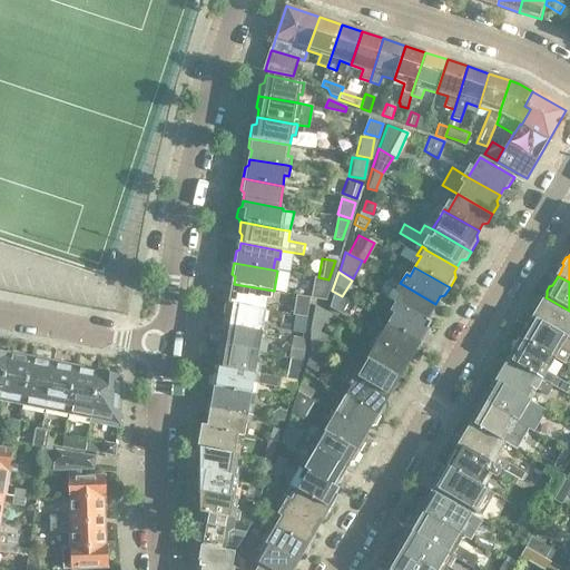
[(327,281),(310,277),(307,297),(322,300),(327,281)]
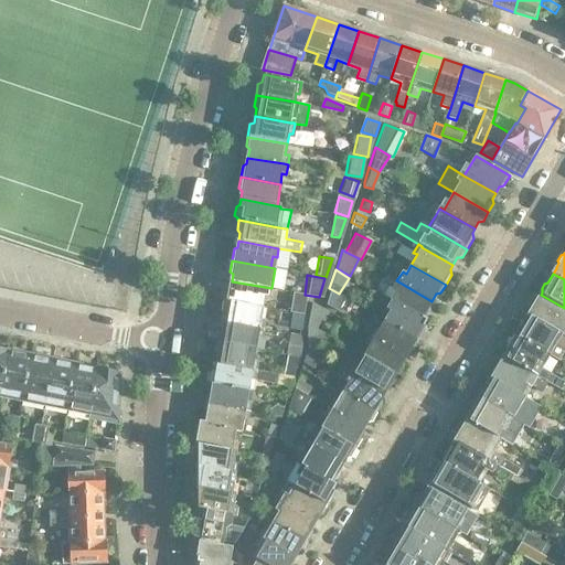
[(396,280),(386,298),(391,300),(426,321),(427,320),(426,320),(430,311),(429,306),(432,301),(396,280)]
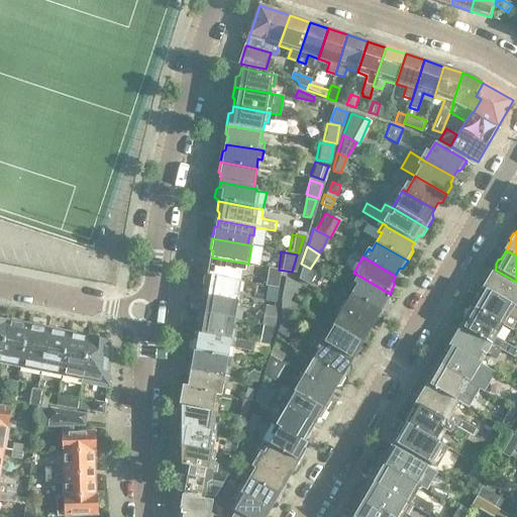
[(207,266),(205,276),(241,283),(242,273),(246,273),(248,264),(212,257),(211,264),(207,266)]
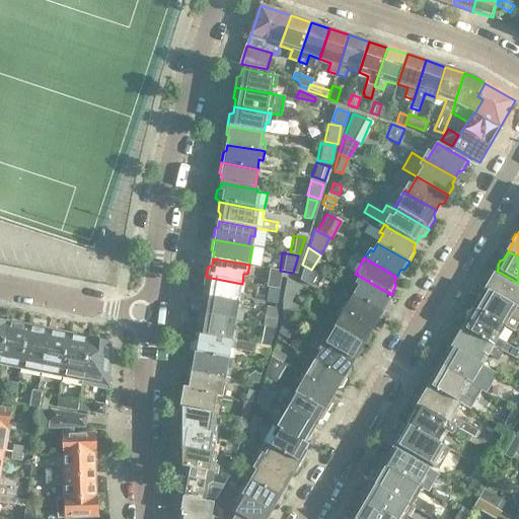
[(314,277),(301,269),(297,283),(307,289),(314,277)]
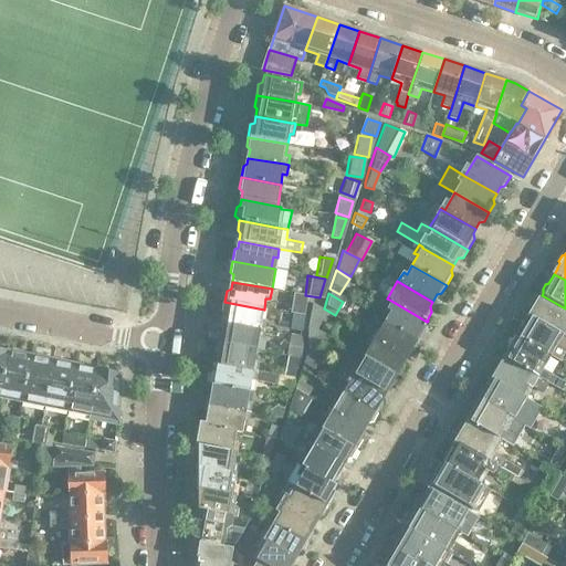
[(305,296),(293,294),(291,314),(303,315),(305,296)]
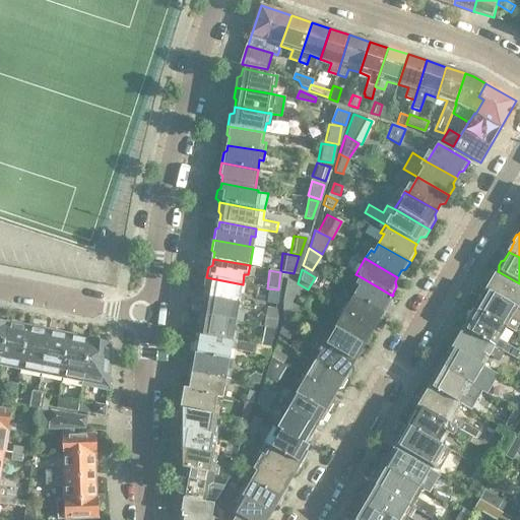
[(492,281),(486,291),(519,310),(519,283),(498,271),(497,272),(494,273),(492,278),(492,281)]
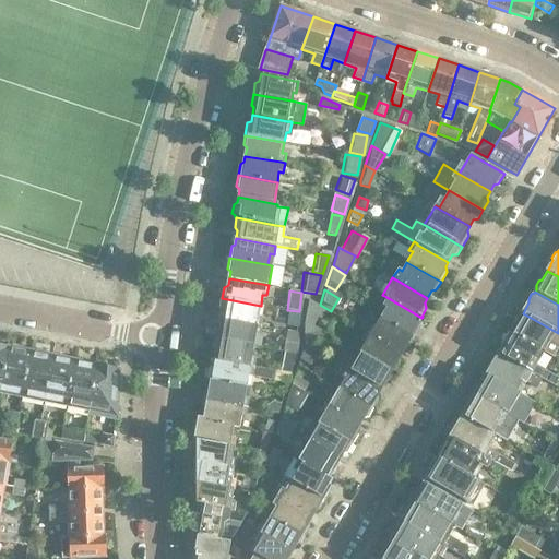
[(321,307),(304,297),(300,319),(317,329),(321,320),(316,317),(321,307)]
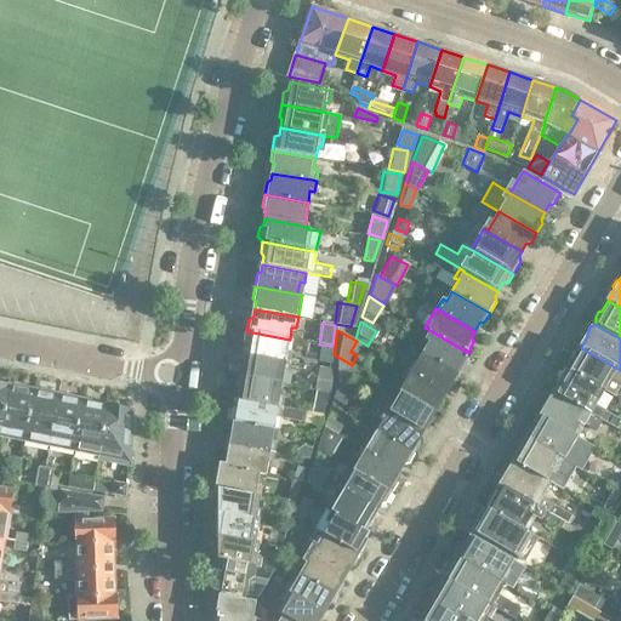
[(425,340),(428,342),(422,353),(460,375),(467,364),(465,359),(468,353),(429,330),(425,340)]
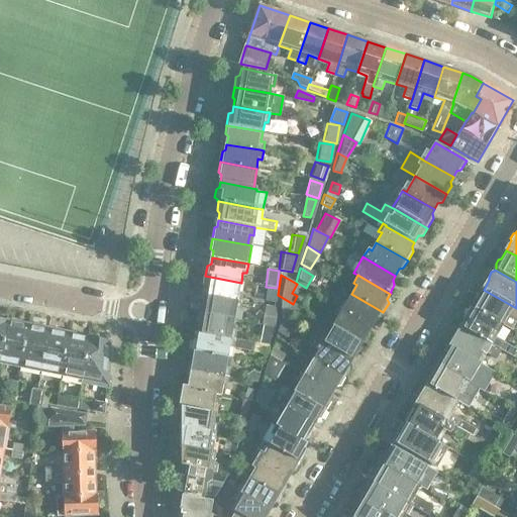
[(206,288),(205,295),(242,302),(243,293),(245,283),(241,283),(205,276),(204,285),(206,288)]
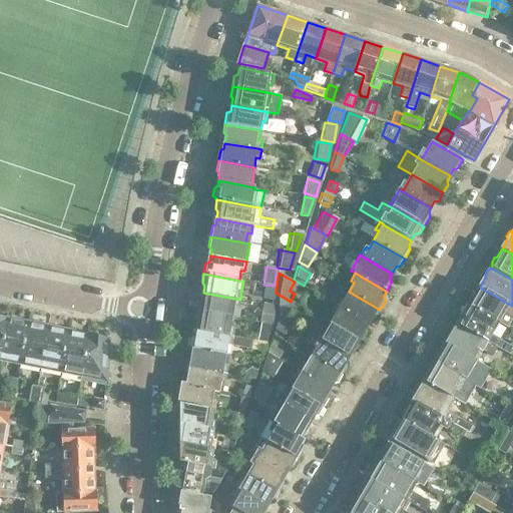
[(276,287),(263,285),(261,303),(273,305),(276,287)]
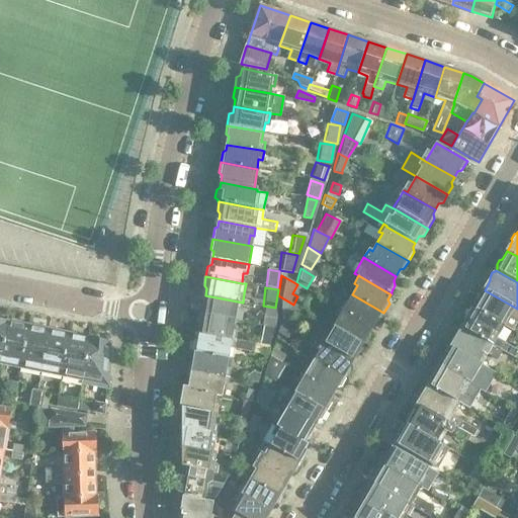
[(475,307),(473,309),(504,327),(510,316),(517,320),(517,309),(485,290),(480,297),(478,297),(473,304),(475,307)]
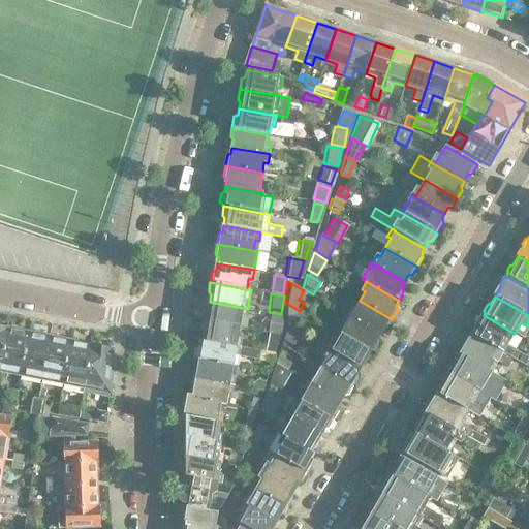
[(360,301),(349,318),(379,336),(383,328),(387,327),(392,319),(360,301)]
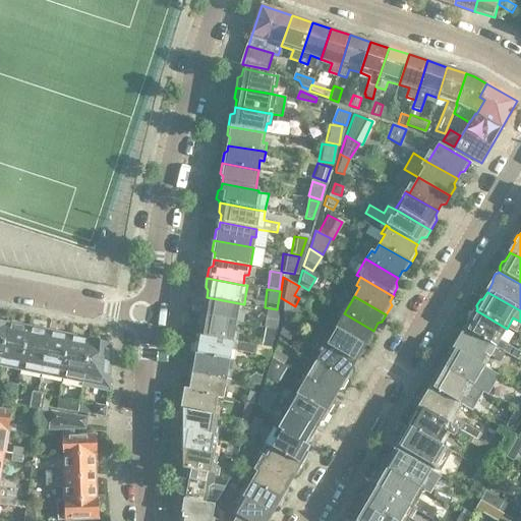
[(203,306),(200,315),(236,323),(241,323),(242,314),(244,304),(207,297),(206,304),(203,306)]
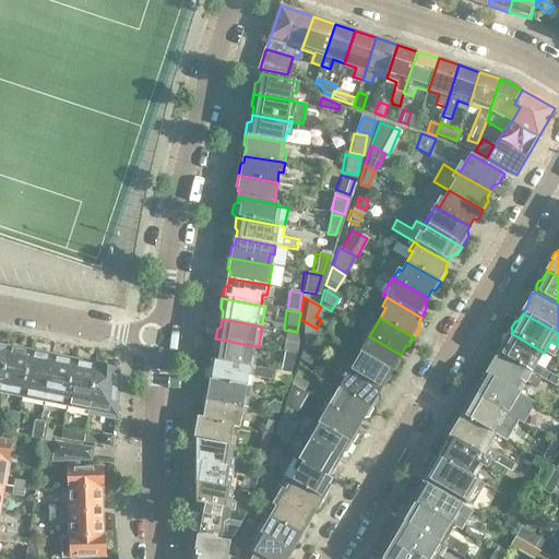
[(300,319),(299,343),(307,347),(317,329),(300,319)]
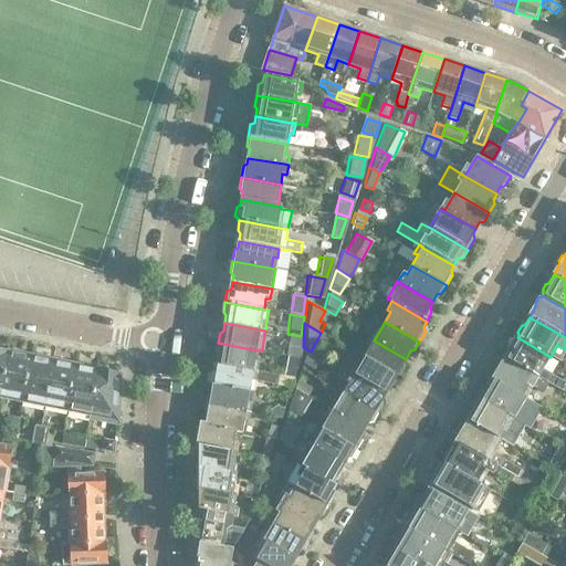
[(299,337),(287,335),(284,354),(295,356),(299,337)]
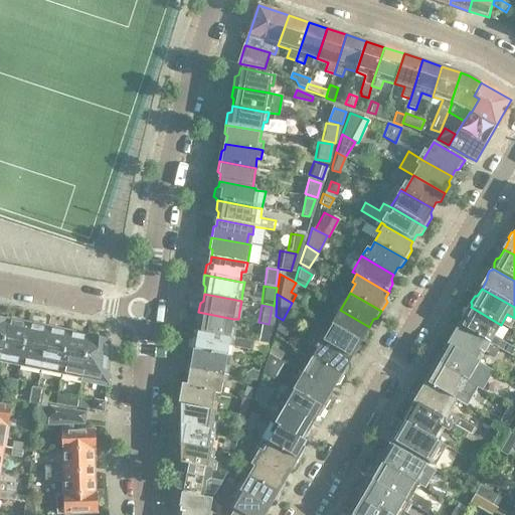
[(465,317),(460,326),(499,349),(512,356),(514,351),(514,348),(494,336),(501,325),(471,307),(470,308),(468,308),(464,314),(465,317)]
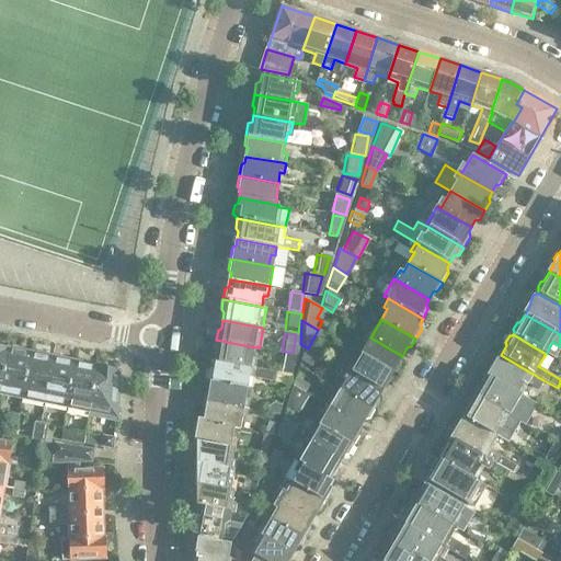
[(370,338),(361,355),(395,375),(401,365),(399,361),(402,356),(370,338)]
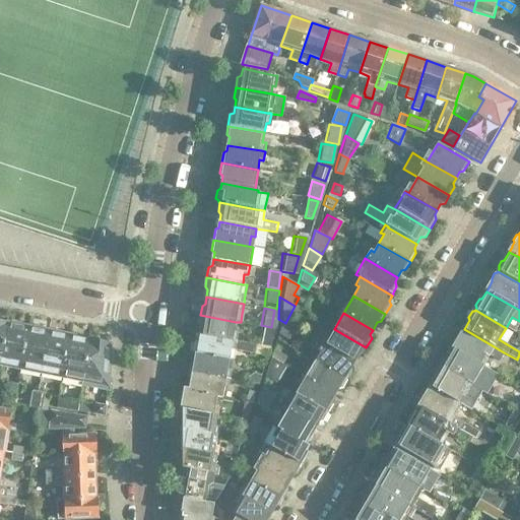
[(201,328),(200,334),(233,341),(237,341),(238,333),(235,331),(236,322),(200,315),(198,325),(201,328)]
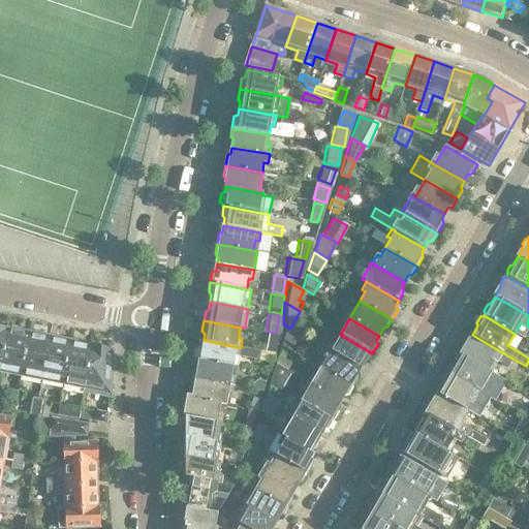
[(7,330),(0,371),(0,372),(21,377),(29,333),(21,332),(19,330),(11,328),(9,330),(7,330)]
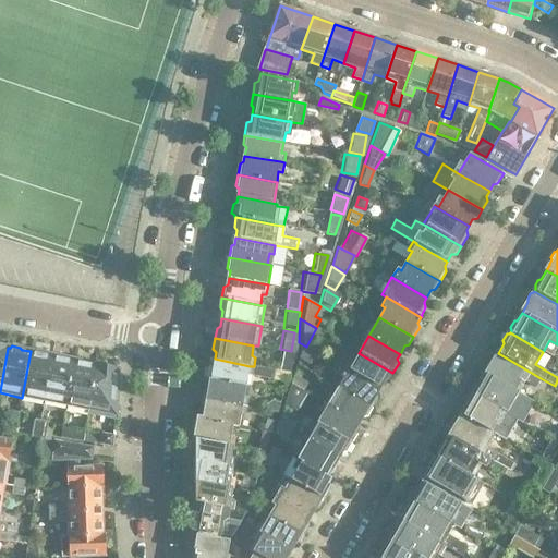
[(300,348),(295,361),(305,368),(314,354),(300,348)]
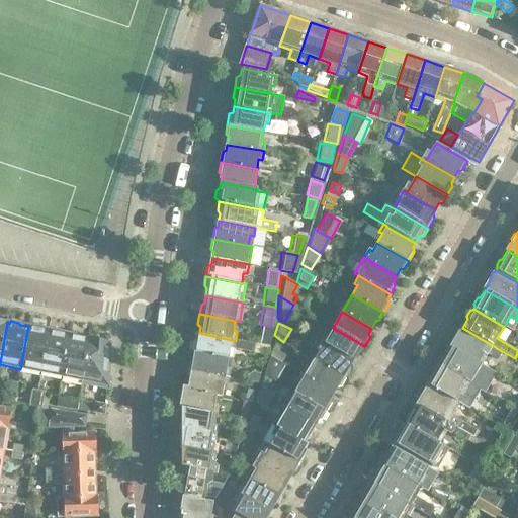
[(28,326),(20,369),(41,373),(49,330),(39,329),(38,327),(31,325),(29,327),(28,326)]
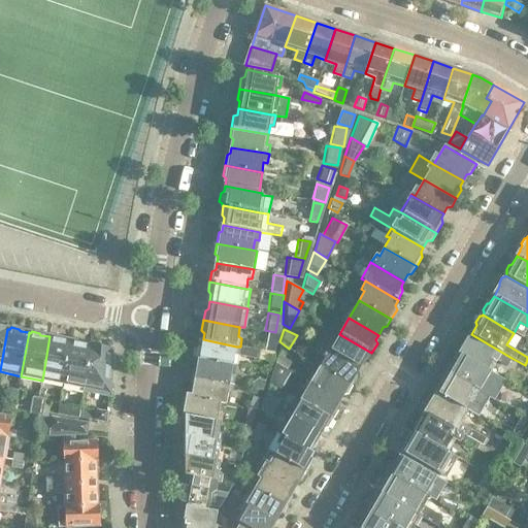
[(270,333),(268,351),(274,353),(281,335),(270,333)]
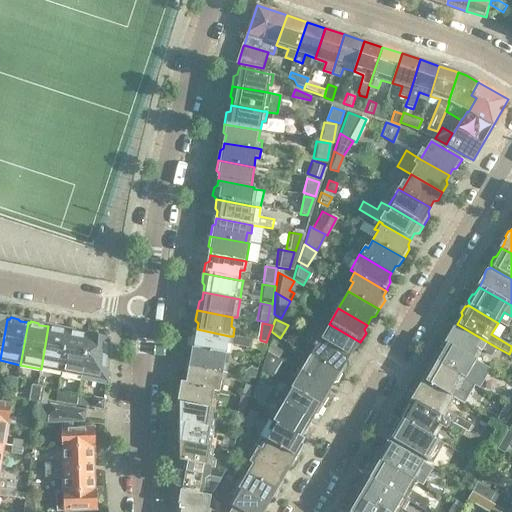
[(322,330),(317,340),(347,358),(351,350),(356,349),(360,342),(329,324),(324,331),(322,330)]
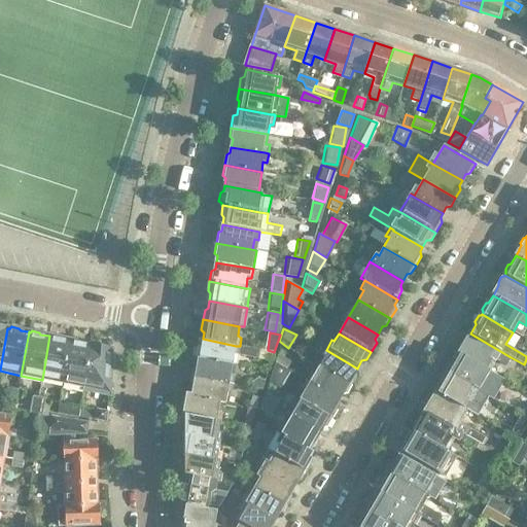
[(460,350),(459,353),(490,371),(496,360),(505,366),(511,357),(470,334),(465,342),(463,342),(459,348),(460,350)]
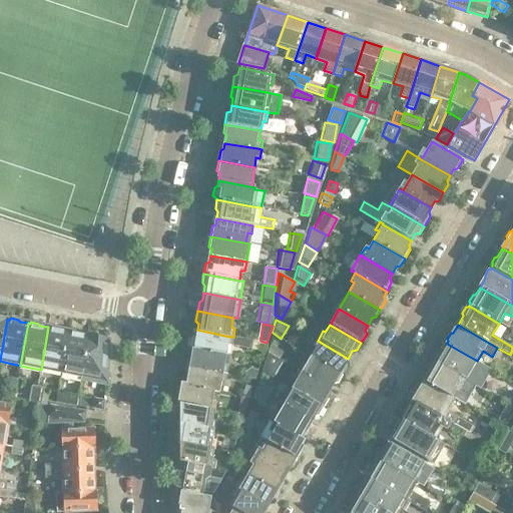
[(48,327),(41,370),(61,374),(68,331),(66,329),(59,327),(57,329),(48,327)]
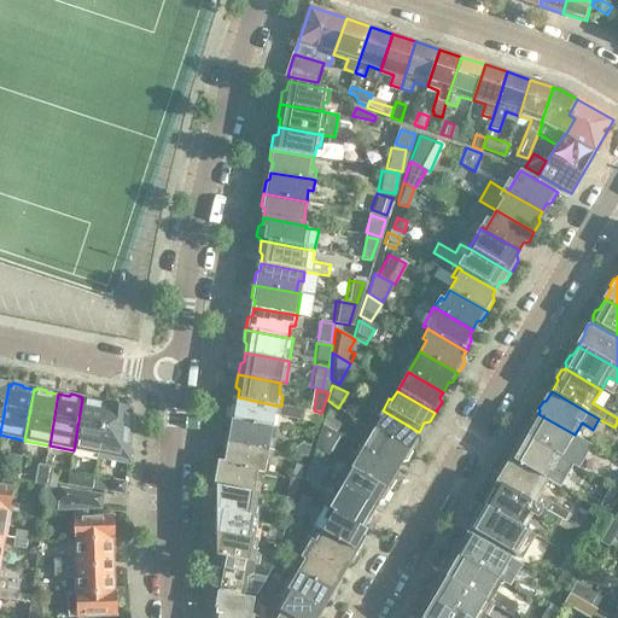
[(83,397),(82,398),(74,450),(98,455),(108,402),(83,397)]
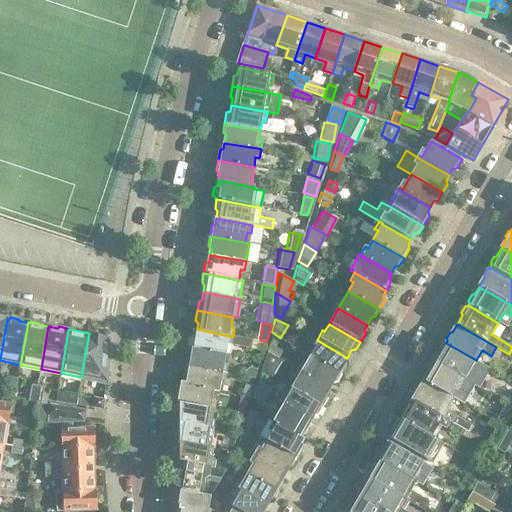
[(192,338),(190,347),(226,354),(228,344),(251,348),(252,340),(233,336),(229,336),(197,329),(196,335),(192,338)]
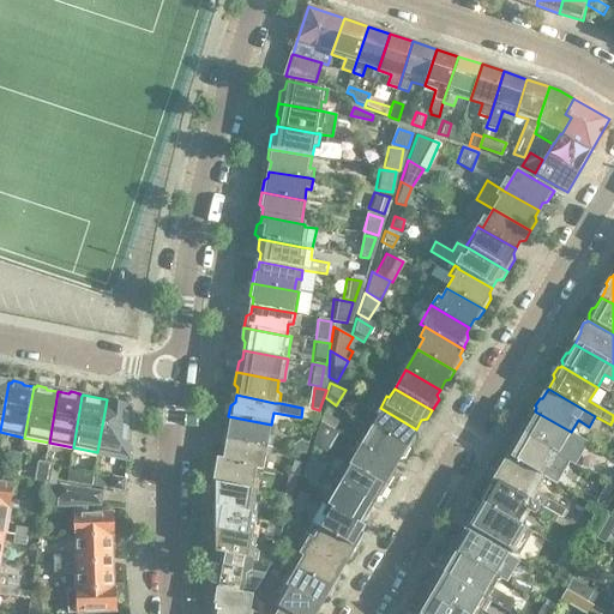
[(107,399),(97,452),(121,457),(121,453),(127,455),(130,404),(107,399)]
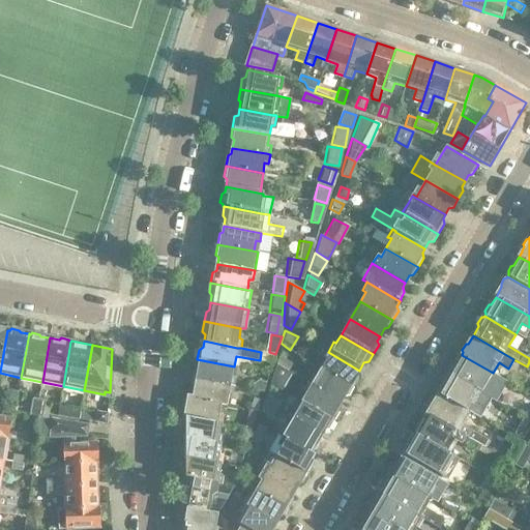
[(322,362),(318,367),(321,369),(353,388),(358,379),(357,374),(359,371),(328,352),(326,354),(323,352),(318,359),(322,362)]
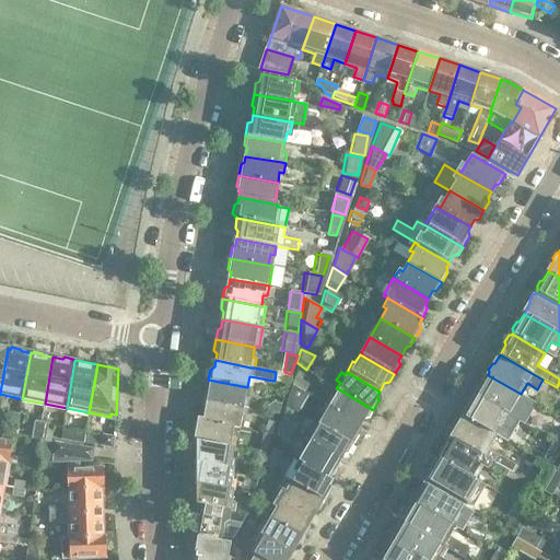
[(305,385),(292,375),(289,384),(301,392),(305,385)]
